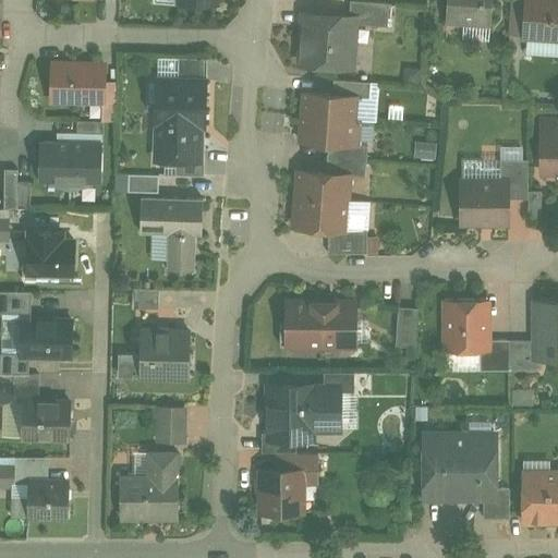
[(389,3),(350,0),(349,16),(356,17),(355,24),(388,27),(389,3)]
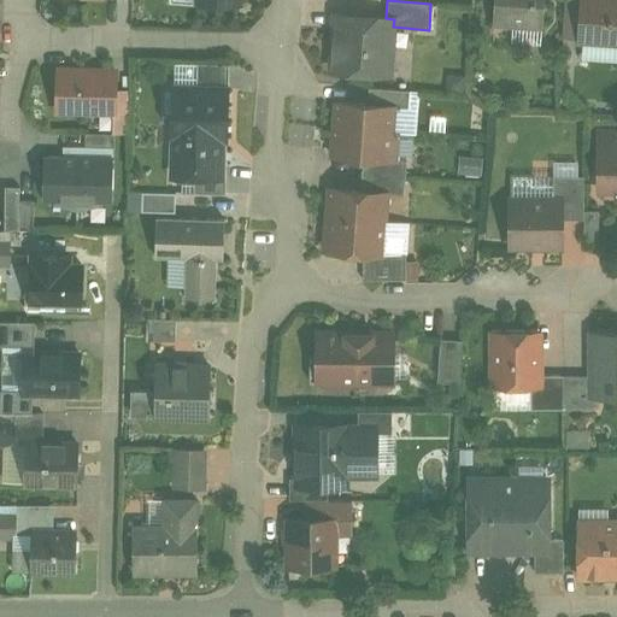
[(494,0),(493,25),(541,28),(542,0),(494,0)]
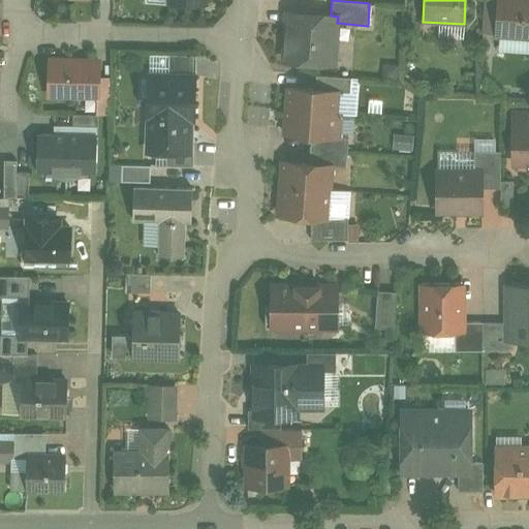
[(528,0),(499,0),(499,2),(497,35),(528,37),(528,0)]
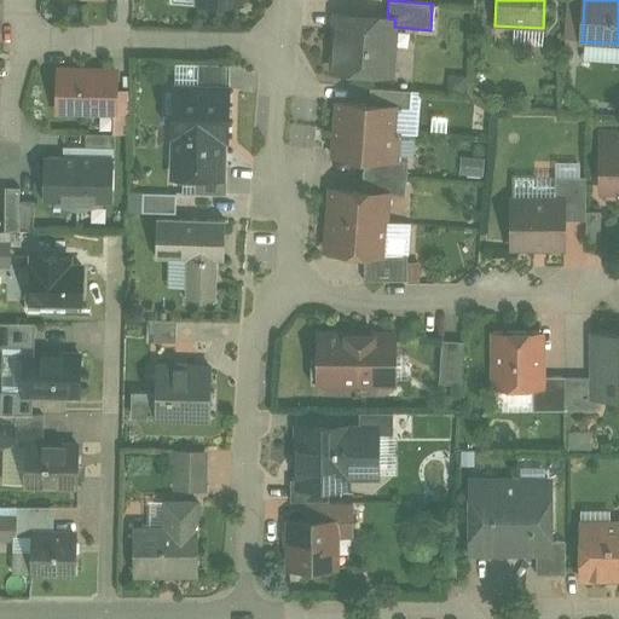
[(584,3),(567,1),(565,40),(582,41),(584,3)]
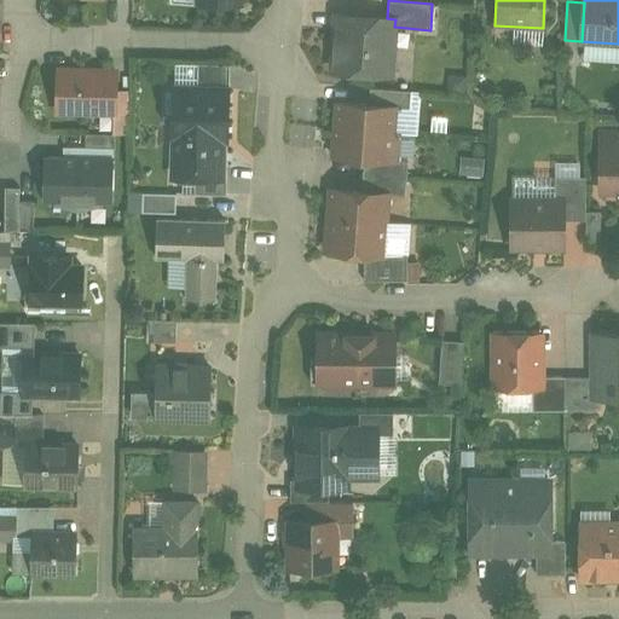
[(387,18),(336,15),(333,71),(391,75),(394,27),(395,19),(387,18)]
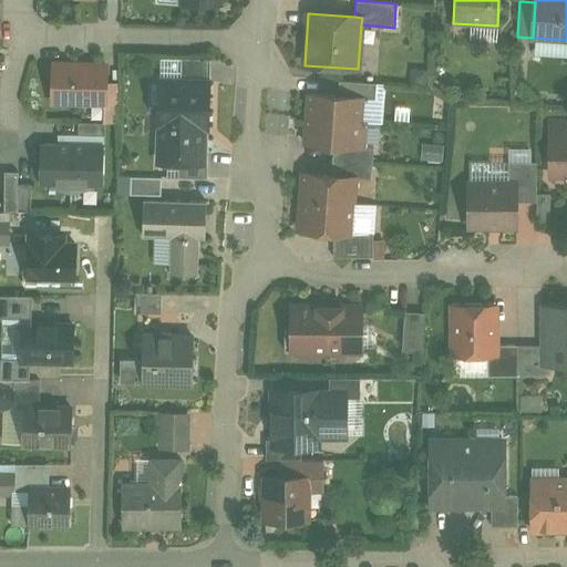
[(210,60),(182,59),(181,81),(209,82),(210,60)]
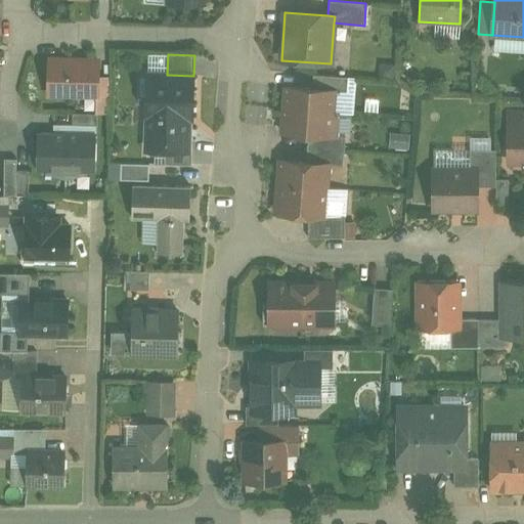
[(48,59),(48,98),(100,99),(100,60),(48,59)]
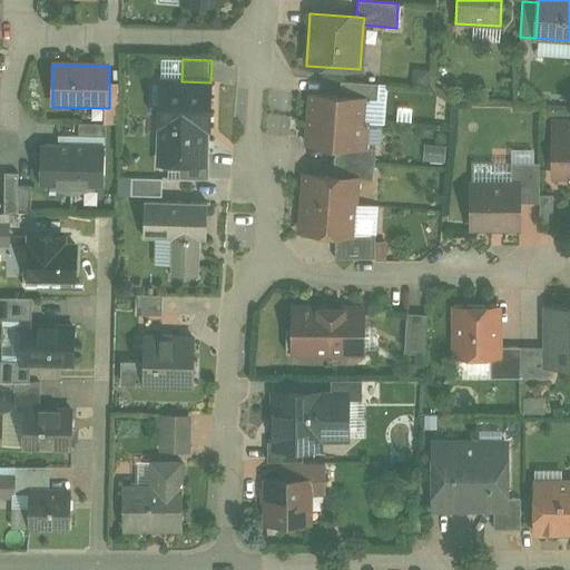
[(182,81),(160,80),(160,84),(153,82),(151,110),(160,110),(159,149),(179,149),(203,150),(204,128),(209,128),(210,82),(182,81)]
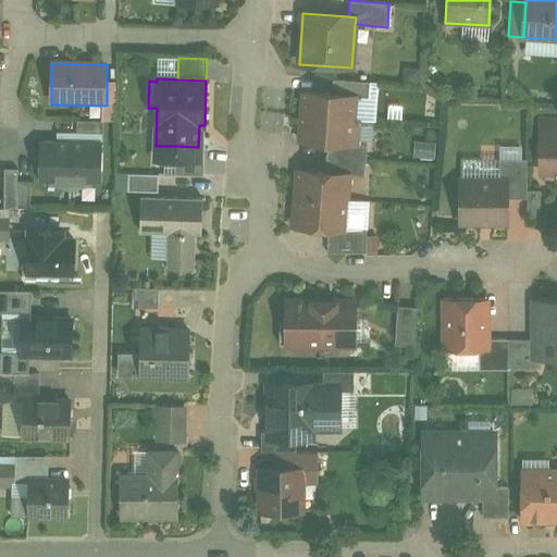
[(370,82),(333,79),(332,94),(356,96),(356,97),(369,98),(370,82)]
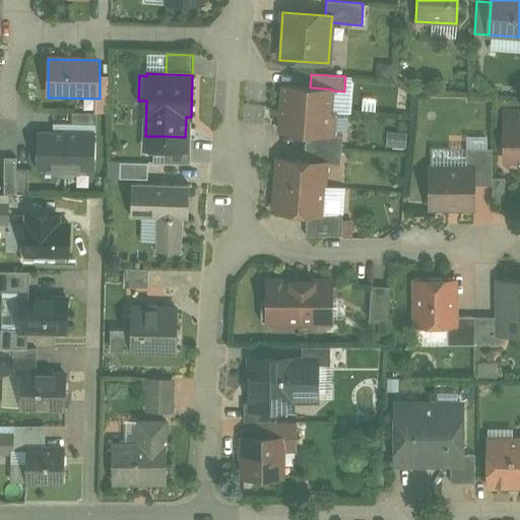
[(310,87),(283,86),(281,109),(330,112),(332,90),(332,89),(310,87)]
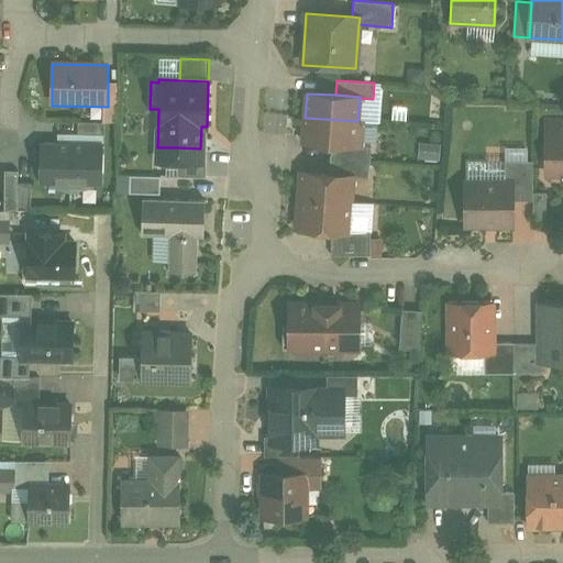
[(357,121),(305,118),(302,143),(332,145),(360,147),(360,146),(362,122),(357,121)]
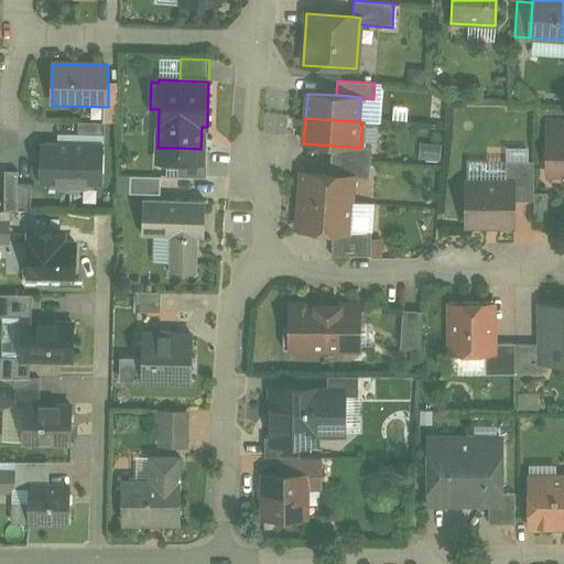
[(563,121),(546,121),(546,174),(563,174),(563,183),(563,121)]
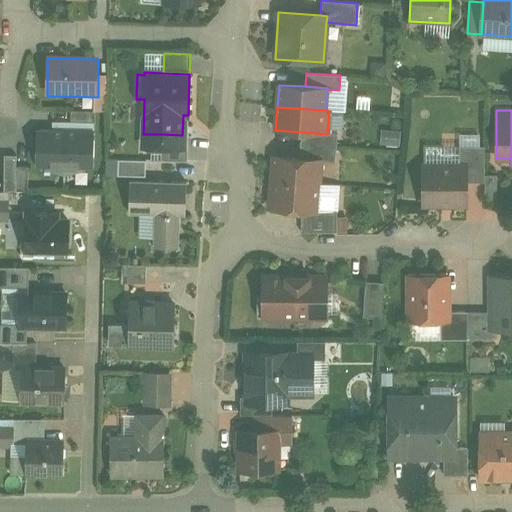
[(182,135),(161,134),(161,160),(187,161),(188,115),(183,115),(182,135)]
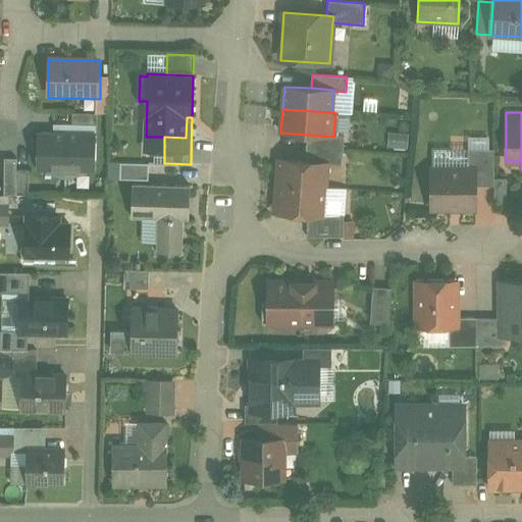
[(37,134),(37,174),(53,174),(53,165),(83,165),(83,173),(98,173),(98,127),(54,127),(54,134),(37,134)]
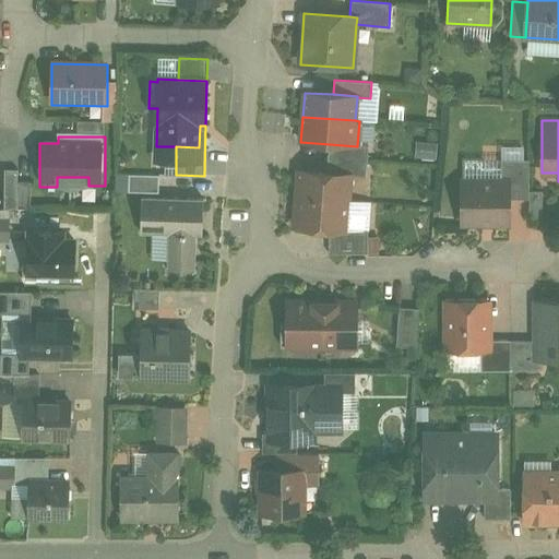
[(368,145),(357,145),(357,146),(330,144),(328,158),(367,162),(368,145)]
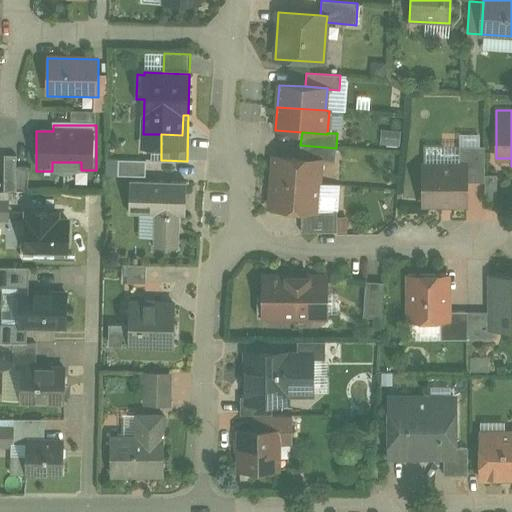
[(336,148),(300,145),(299,159),(321,161),(321,162),(335,163),(336,148)]
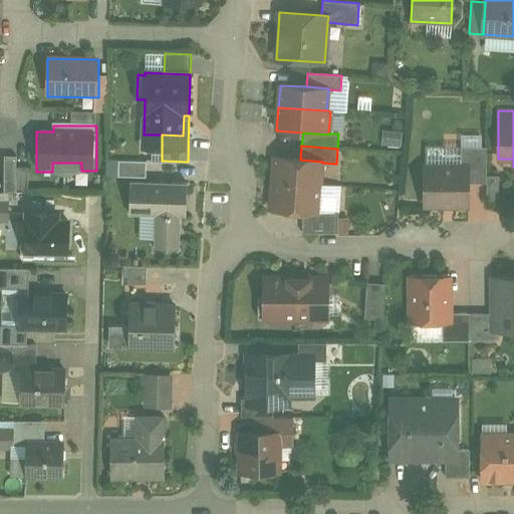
[(486,147),(461,147),(461,167),(468,167),(468,183),(486,183),(486,176),(486,147)]
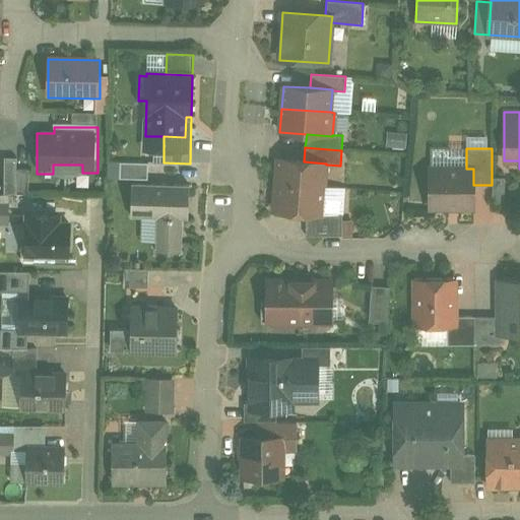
[(17,158),(4,158),(4,195),(12,195),(17,195),(17,172),(17,158)]
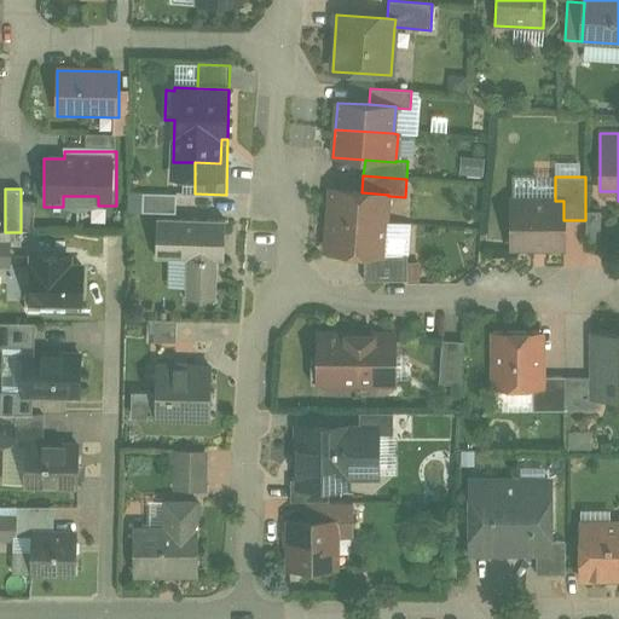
[(362,192),(330,190),(328,218),(386,221),(388,196),(388,195),(362,192)]
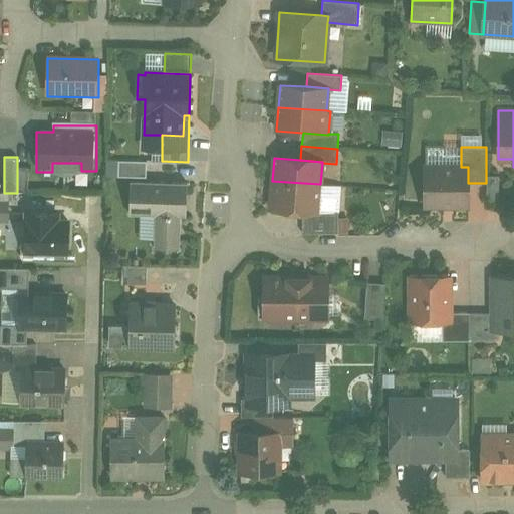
[(146,162),(118,161),(117,177),(146,178),(146,162)]
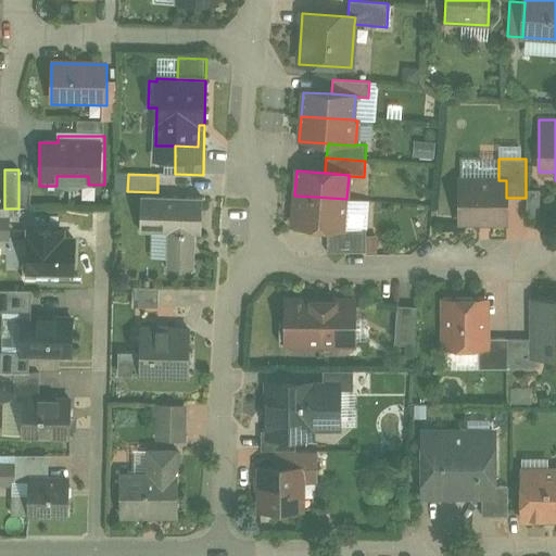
[(498,180),(459,181),(459,223),(506,223),(506,198),(506,180),(498,180)]
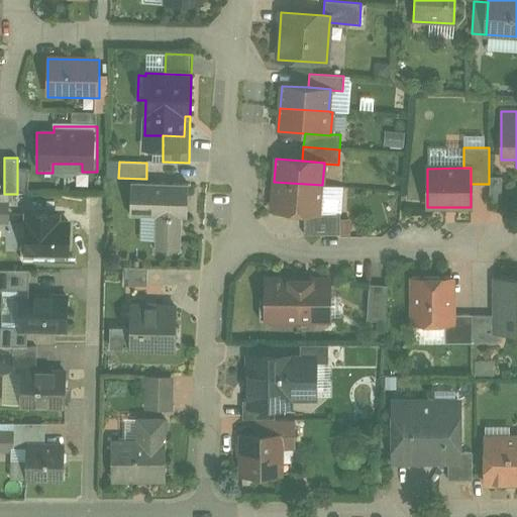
[(28,194),(28,171),(17,171),(17,194),(28,194)]
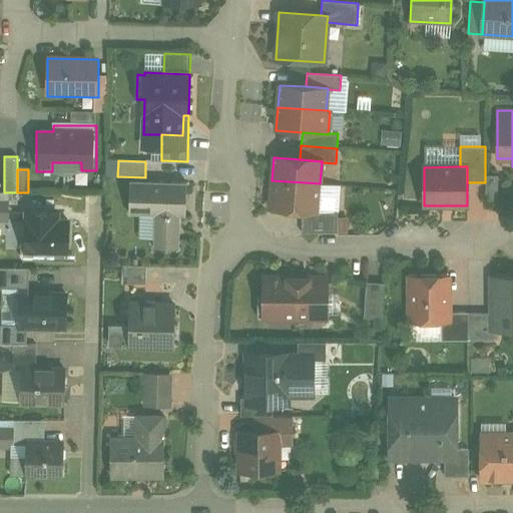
[(186,180),(130,180),(129,213),(153,213),(153,247),(178,247),(179,214),(185,214),(186,180)]
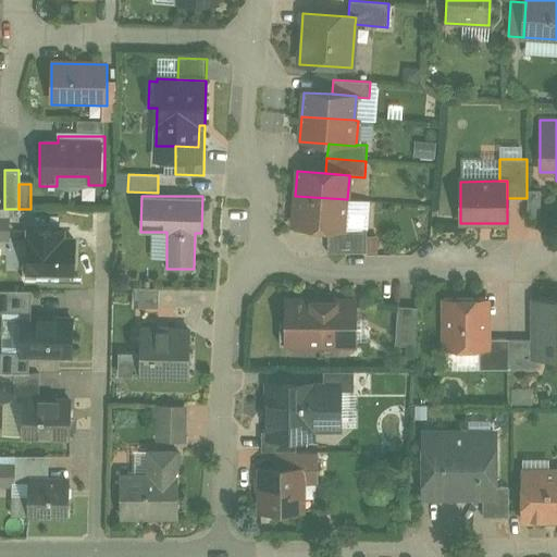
[(347,199),(295,196),(293,226),(345,230),(347,199)]
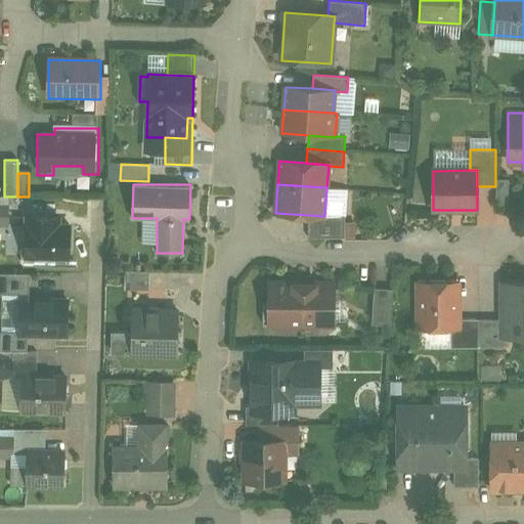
[(508,187),(495,187),(495,210),(508,210),(508,187)]
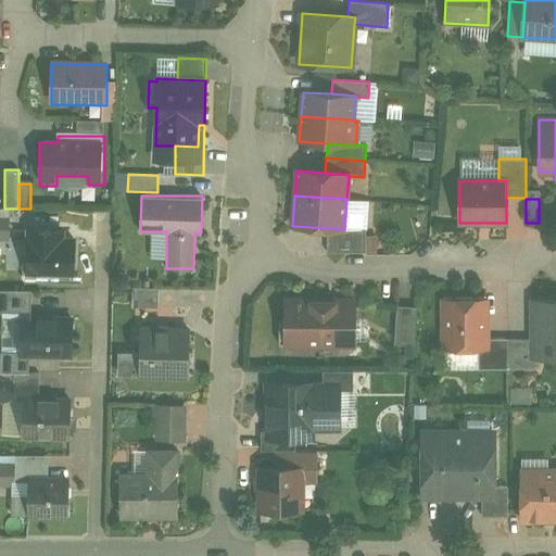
[(19,209),(13,209),(12,219),(32,219),(32,209),(30,209),(19,209)]
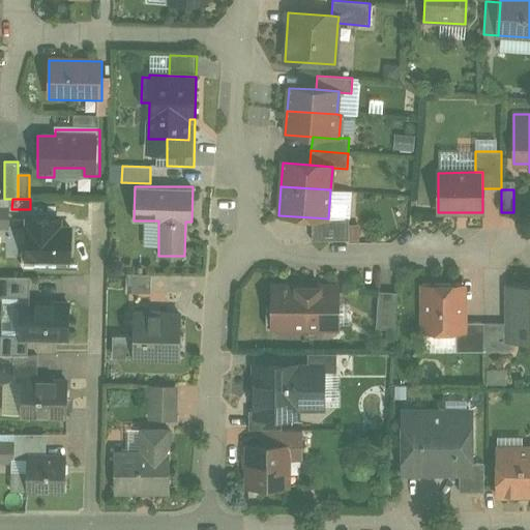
[(8,208),(0,208),(0,227),(8,227),(8,208)]
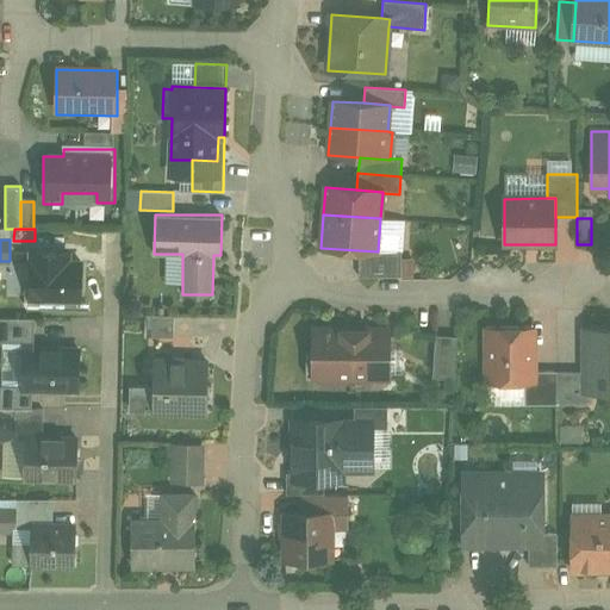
[(82,263),(62,263),(62,253),(33,251),(32,299),(81,300),(82,263)]
